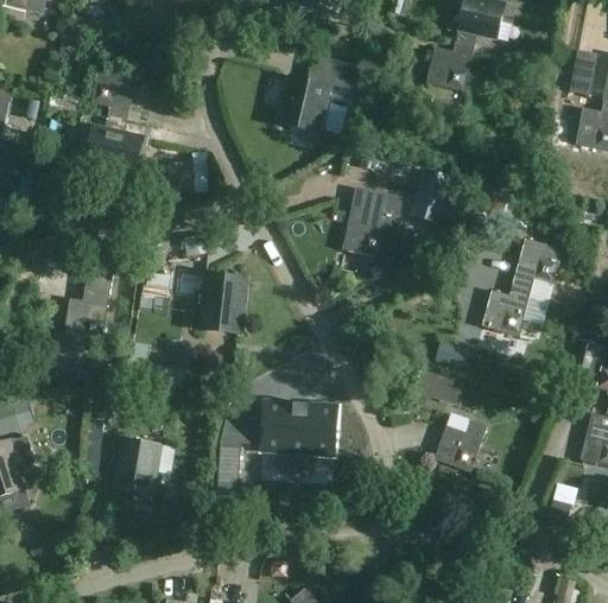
[(0,0),(0,2),(24,7),(45,12),(48,0),(0,0)]
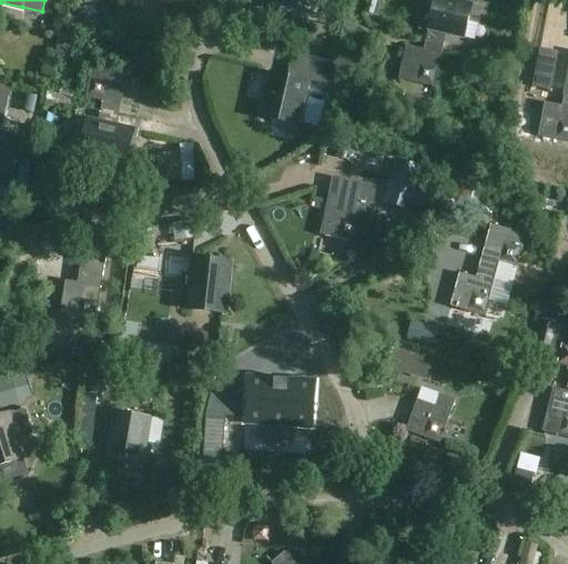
[(439,41),(443,42),(445,29),(463,33),(466,19),(479,21),(484,4),(463,0),(434,0),(426,39),(433,40),(434,36),(440,38),(439,41)]
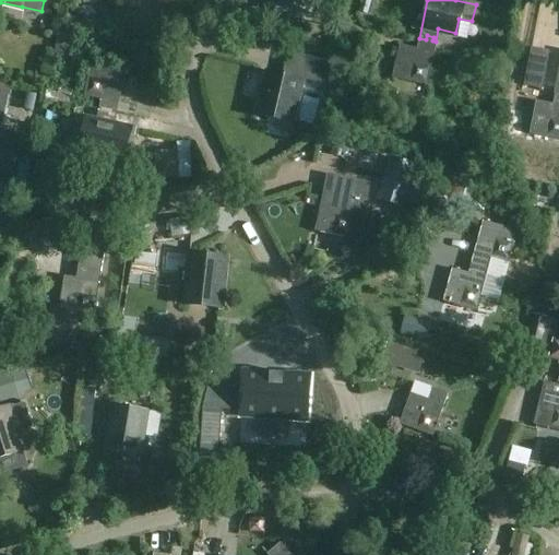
[(78,31),(80,22),(75,14),(66,12),(61,28),(71,30),(78,31)]
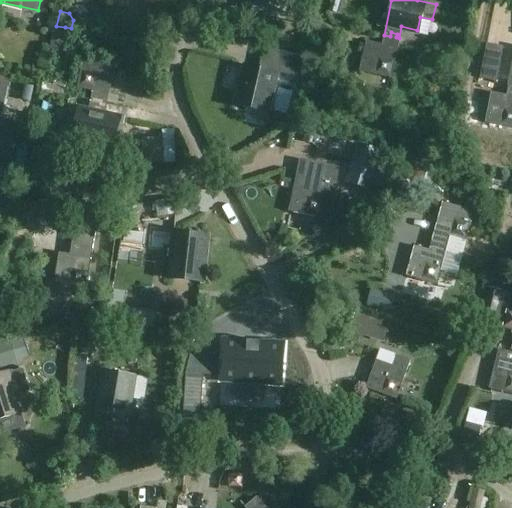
[(53,25),(48,48),(60,51),(65,27),(56,26),(53,25)]
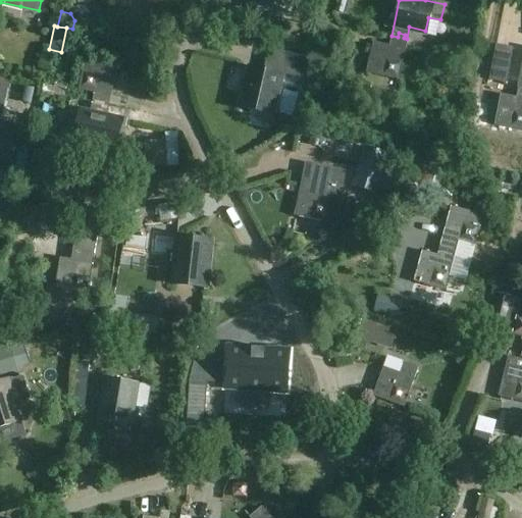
[(399,76),(407,39),(404,38),(405,35),(399,33),(398,37),(392,36),(390,44),(373,41),(366,69),(399,76)]
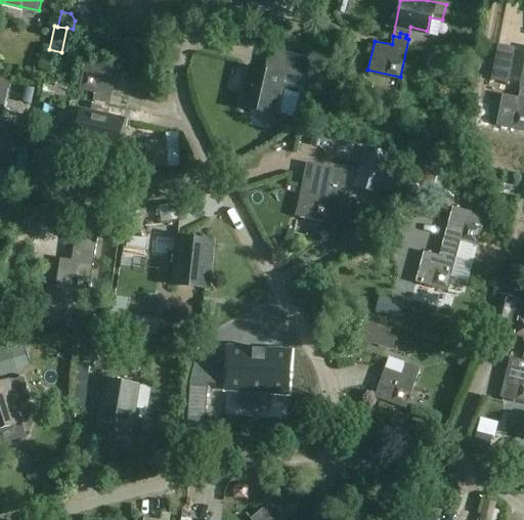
[(245,90),(242,106),(272,114),(276,97),(279,98),(285,74),(303,78),(308,57),(271,49),(267,70),(254,67),(249,66),(249,65),(243,89),(245,90)]
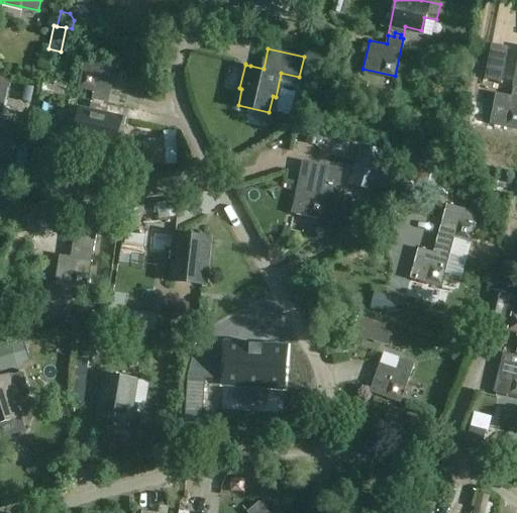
[(98,101),(107,103),(110,93),(107,92),(114,64),(83,57),(77,86),(92,90),(89,100),(94,101),(94,97),(97,98),(98,101)]
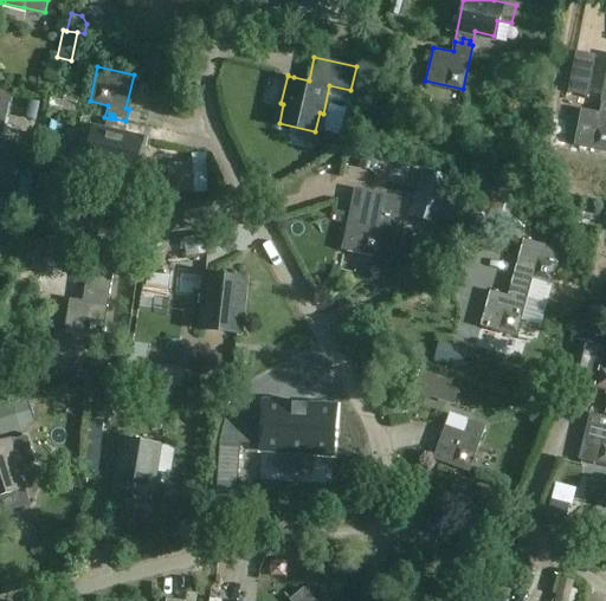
[(571,77),(568,90),(588,94),(591,81),(571,77)]
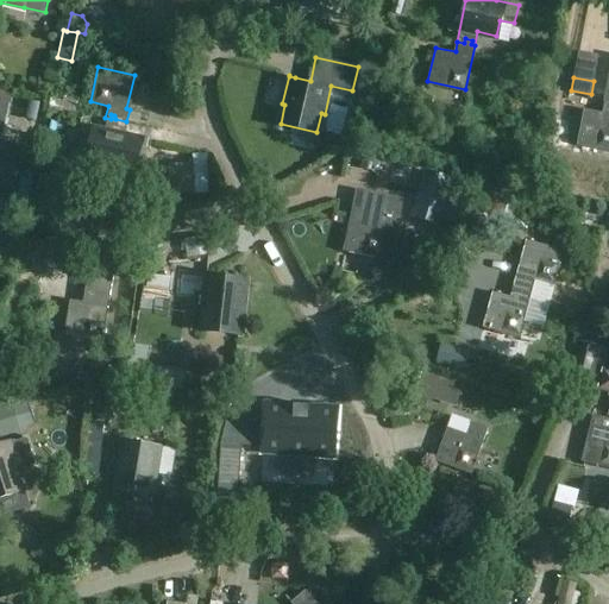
[(38,80),(36,89),(45,92),(48,82),(38,80)]
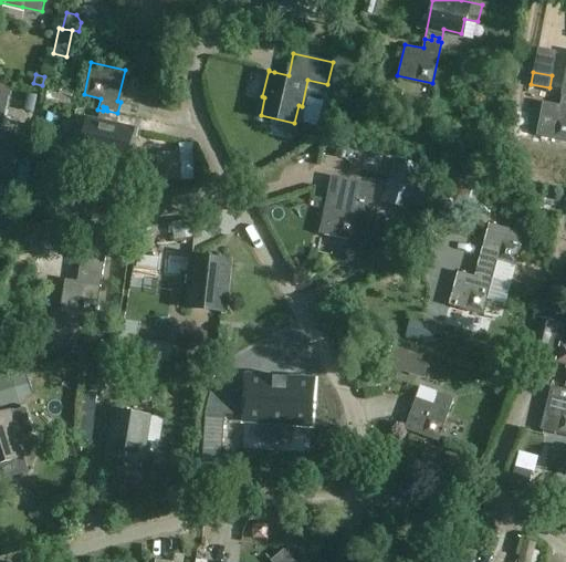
[(49,90),(45,103),(56,106),(60,93),(49,90)]
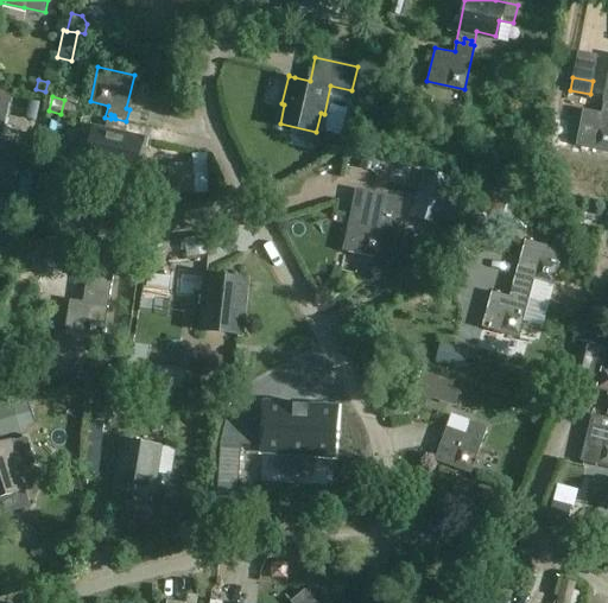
[(582,108),(576,143),(607,148),(607,101),(603,101),(602,112),(582,108)]
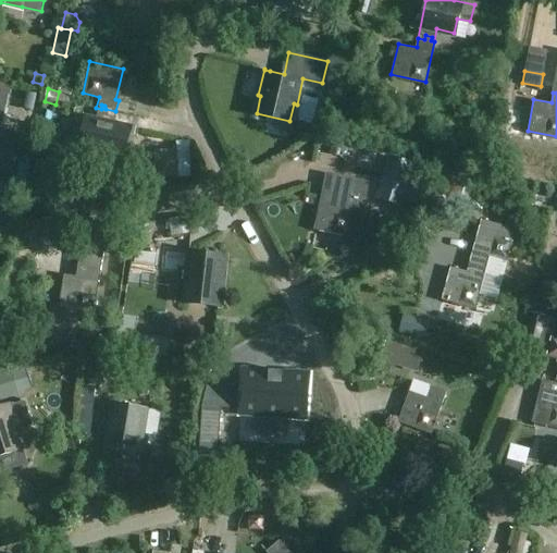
[(113,120),(115,111),(106,109),(104,106),(101,105),(101,109),(96,108),(94,117),(96,120),(89,149),(122,157),(130,124),(113,120)]
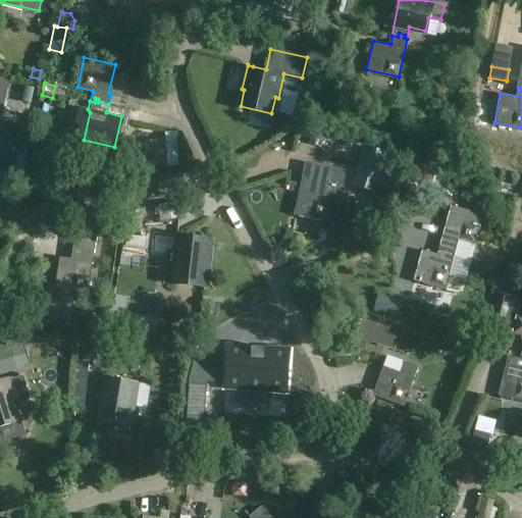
[(69,108),(49,103),(41,139),(61,144),(69,108)]
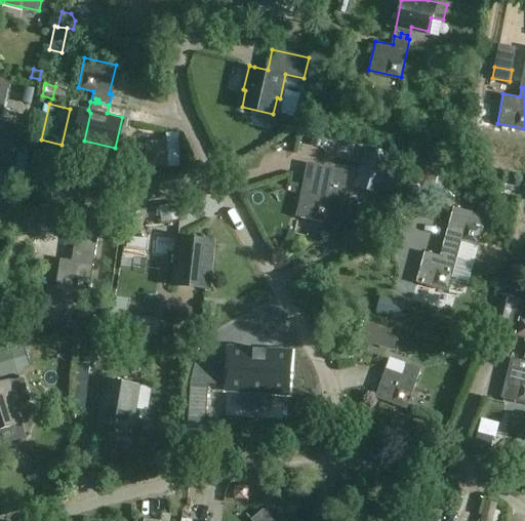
[(312,135),(311,143),(323,146),(324,137),(312,135)]
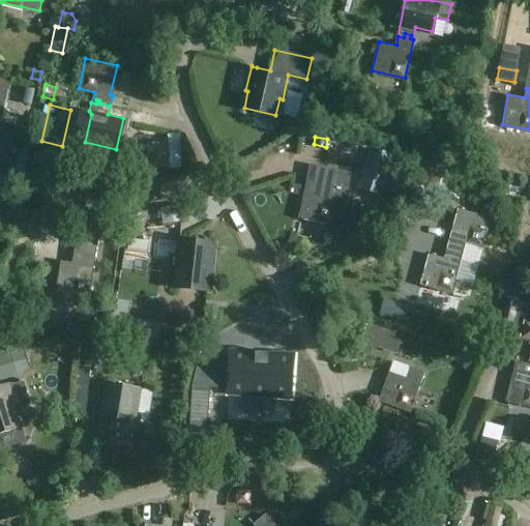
[(370,146),(357,186),(384,195),(396,154),(370,146)]
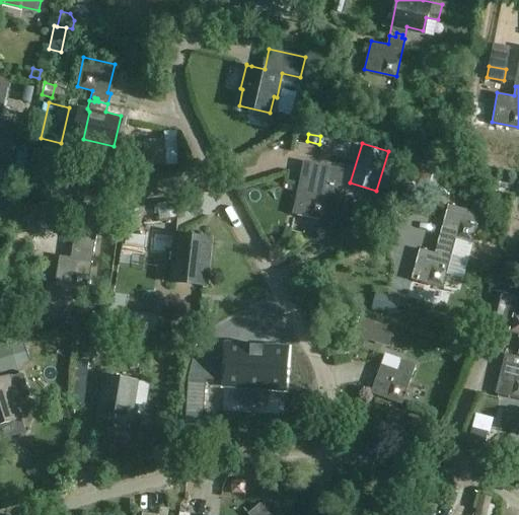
[(409,154),(401,176),(428,186),(436,163),(409,154)]
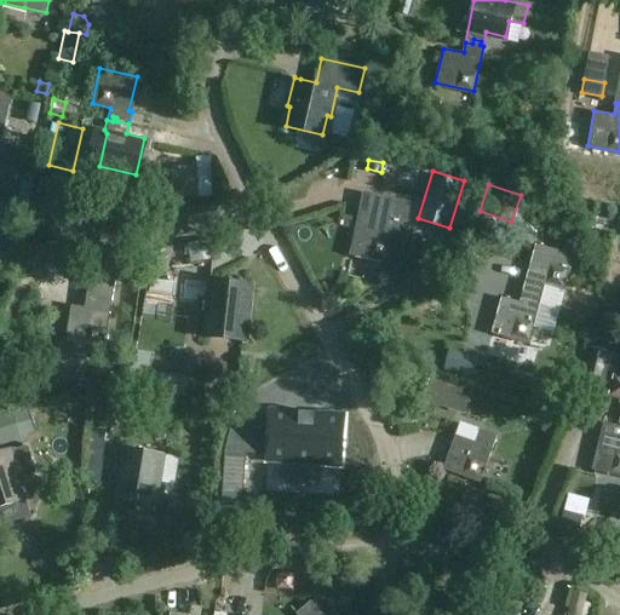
[(355,239),(352,253),(388,260),(390,252),(401,254),(402,248),(406,231),(406,229),(408,218),(412,203),(388,199),(369,195),(363,194),(361,208),(359,219),(359,223),(355,239)]
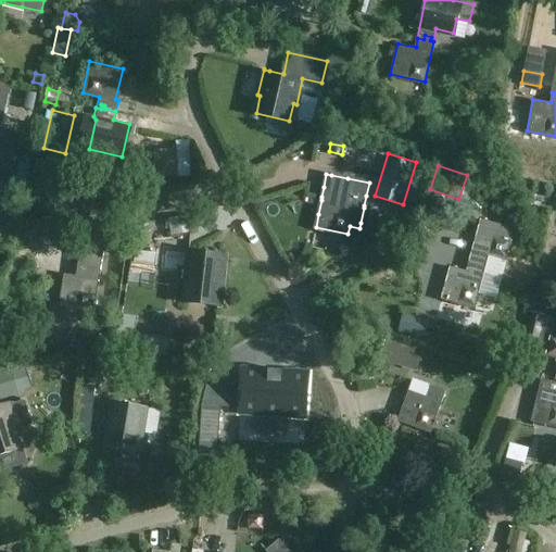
[(438,224),(447,196),(430,189),(420,218),(438,224)]
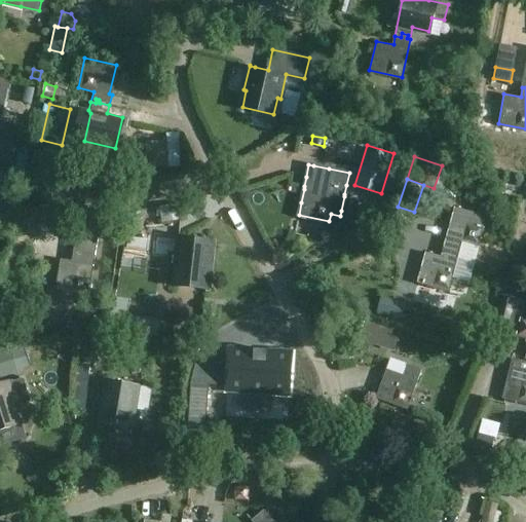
[(141,211),(154,210),(151,190),(139,192),(141,211)]
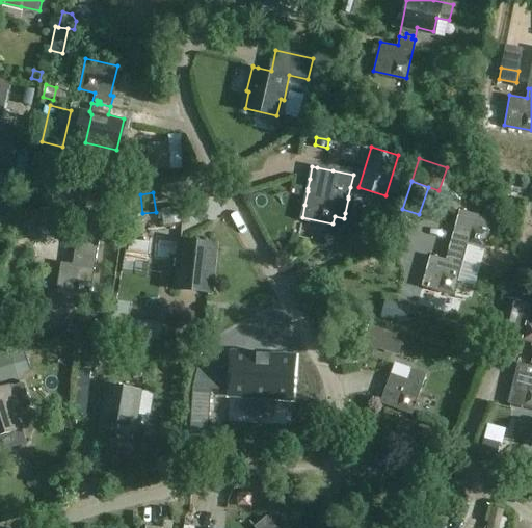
[(158,215),(174,213),(173,196),(156,198),(158,215)]
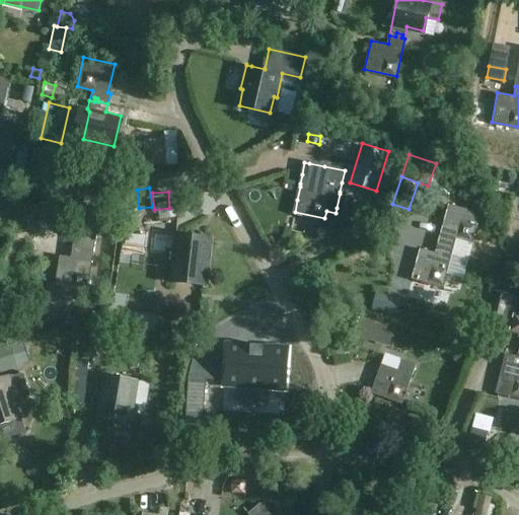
[(421,248),(413,278),(442,285),(450,256),(452,249),(455,237),(471,241),(478,212),(449,204),(439,238),(438,243),(436,252),(421,248)]
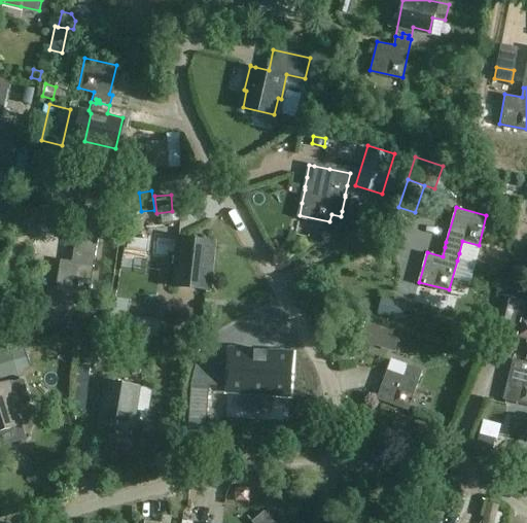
[(96,267),(97,254),(99,238),(100,225),(78,223),(77,236),(74,262),(60,259),(56,290),(89,294),(92,266),(96,267)]
